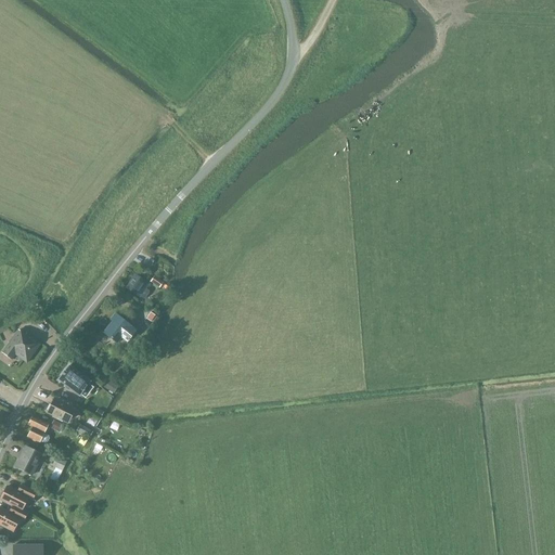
[(134,274),(126,288),(139,298),(140,297),(143,299),(145,299),(150,293),(149,292),(145,288),(149,284),(134,274)]
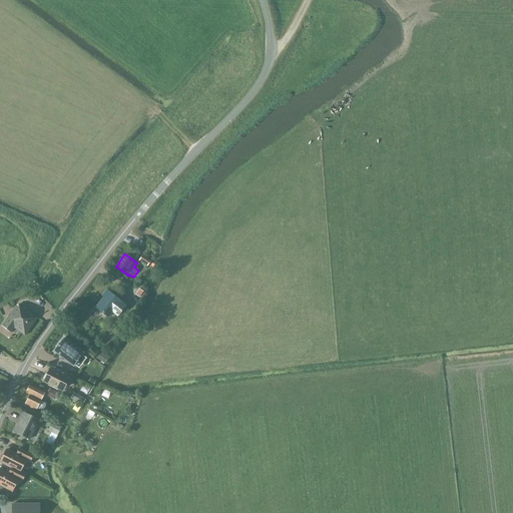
[(142,255),(138,261),(147,267),(151,261),(142,255)]
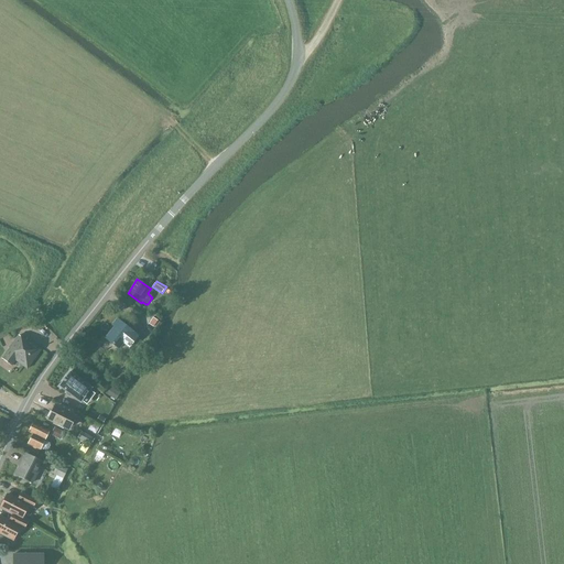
[(114,327),(105,338),(119,349),(123,344),(129,348),(138,337),(132,333),(132,332),(119,322),(114,327)]
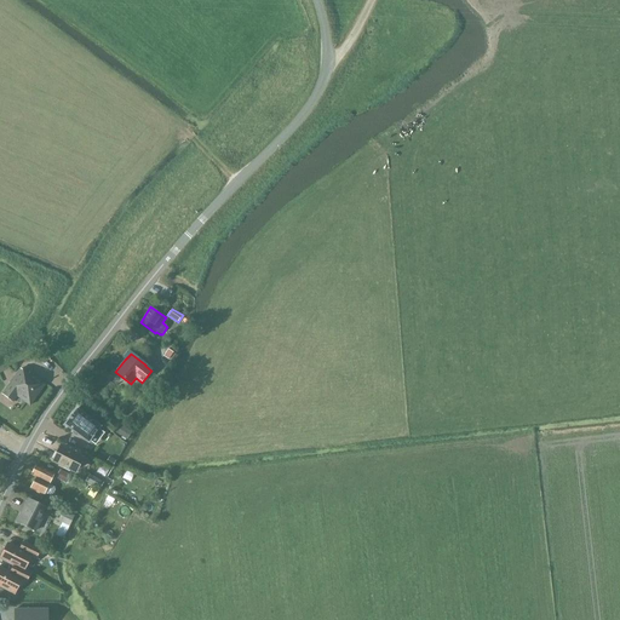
[(46,384),(29,373),(28,374),(21,369),(3,395),(12,402),(17,396),(29,406),(46,384)]
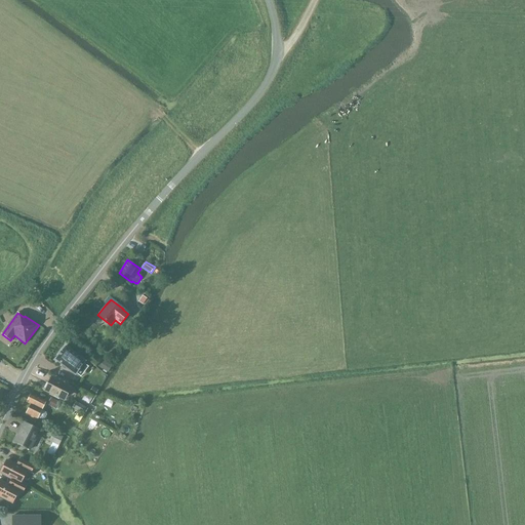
[(54,360),(75,375),(85,362),(65,347),(54,360)]
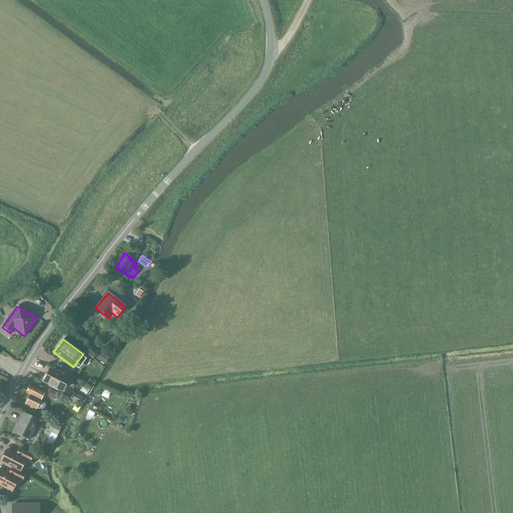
[(98,352),(94,358),(105,364),(109,358),(98,352)]
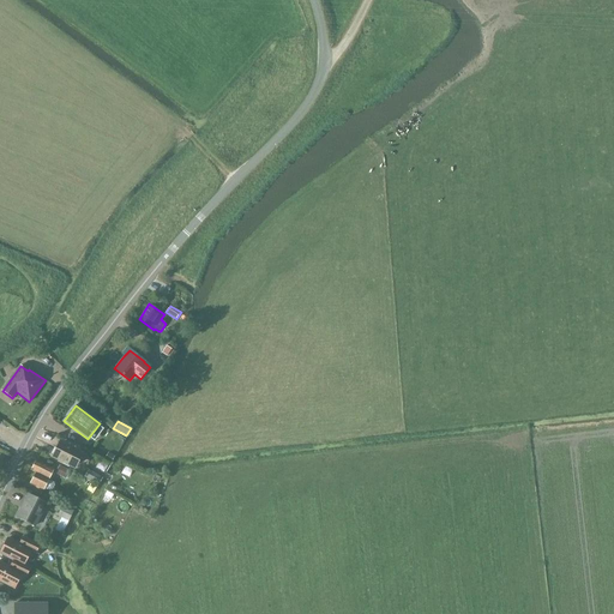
[(52,457),(72,468),(80,451),(60,441),(52,457)]
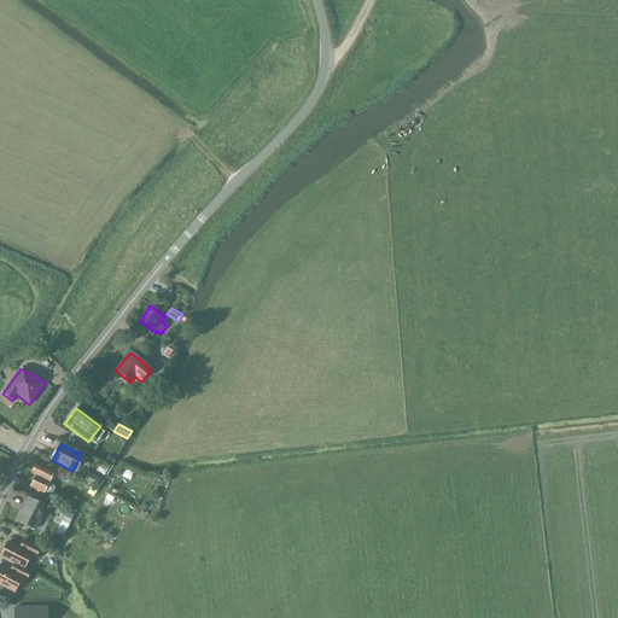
[(109,456),(105,462),(111,466),(115,460),(109,456)]
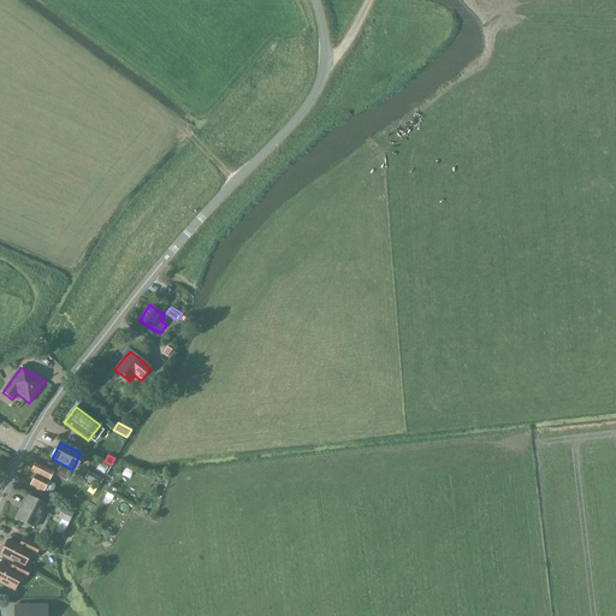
[(35,473),(30,484),(43,490),(48,492),(51,492),(53,491),(54,487),(54,485),(53,484),(48,481),(54,471),(36,462),(31,471),(35,473)]
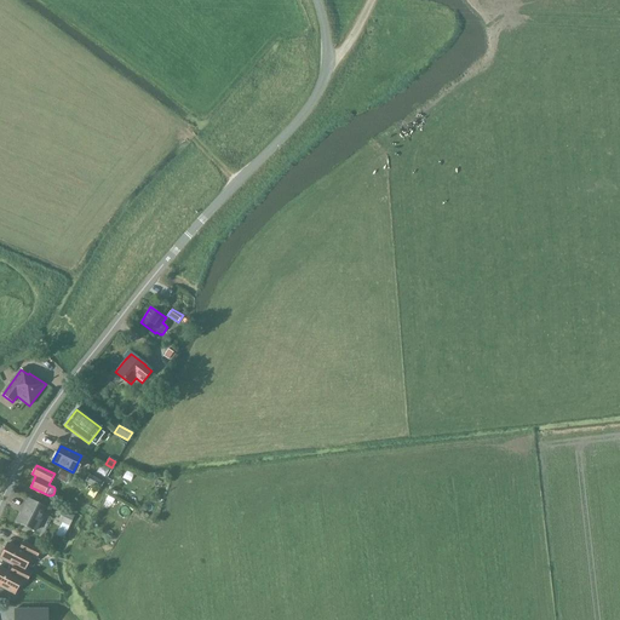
[(64,472),(59,481),(65,484),(70,476),(64,472)]
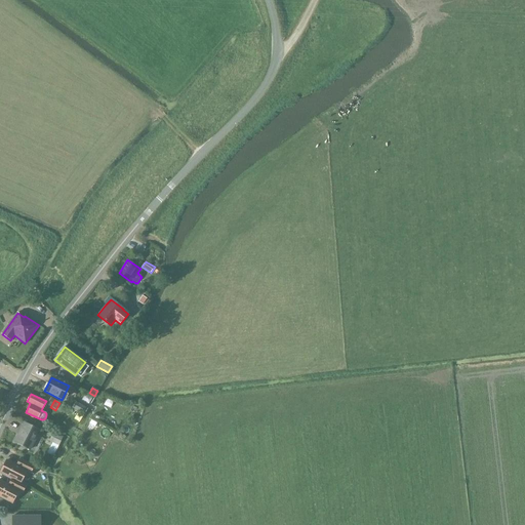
[(76,402),(72,408),(84,415),(87,409),(76,402)]
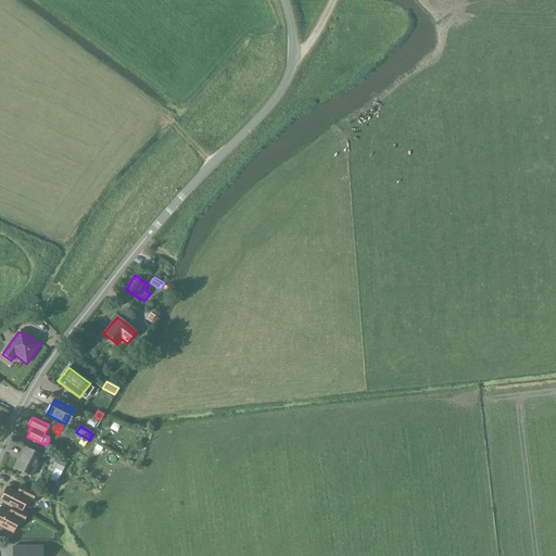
[(15,468),(32,476),(42,455),(26,447),(15,468)]
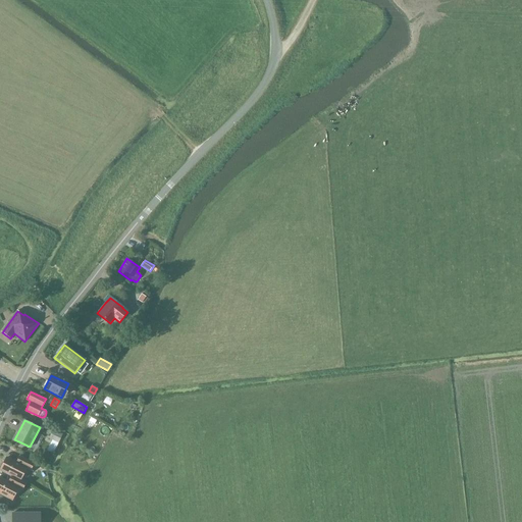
[(53,430),(48,439),(51,440),(57,444),(62,434),(53,430)]
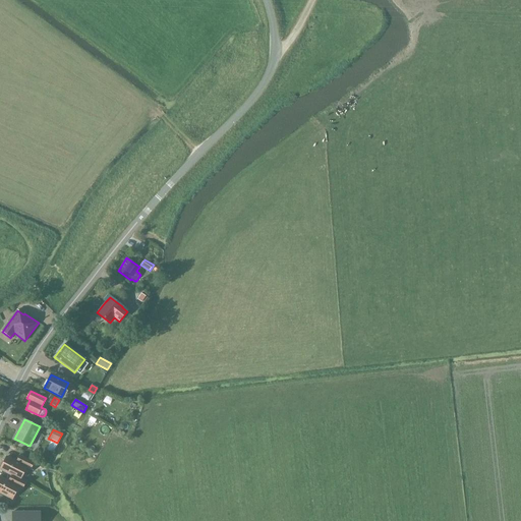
[(1,469),(12,474),(26,481),(33,468),(30,467),(33,461),(20,455),(17,461),(7,456),(1,469)]
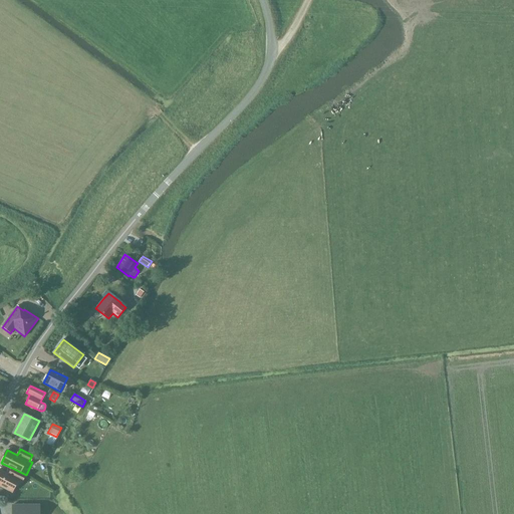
[(0,484),(12,491),(14,487),(19,489),(26,475),(12,468),(9,474),(0,469),(0,484)]
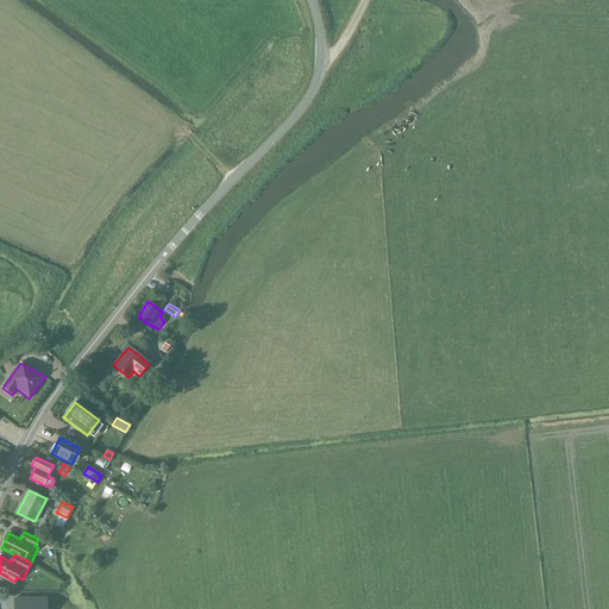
[(14,608),(46,608),(46,598),(14,598),(14,608)]
